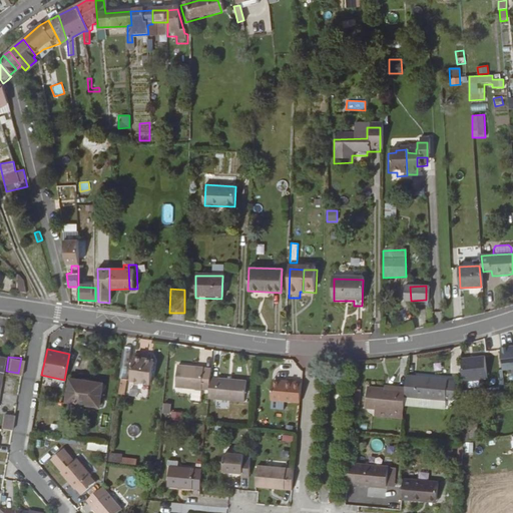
[(460,358),(461,380),(486,379),(485,357),(460,358)]
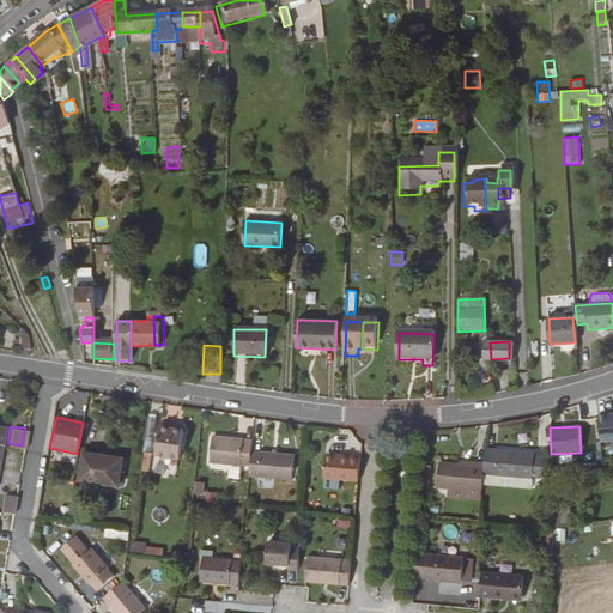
[(159,429),(156,455),(183,459),(186,431),(159,429)]
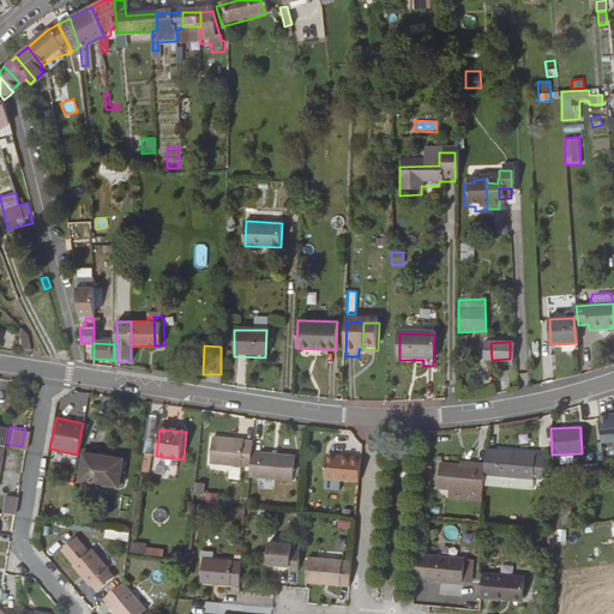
[(584,439),(585,447),(593,447),(594,453),(601,453),(601,445),(609,444),(608,434),(584,439)]
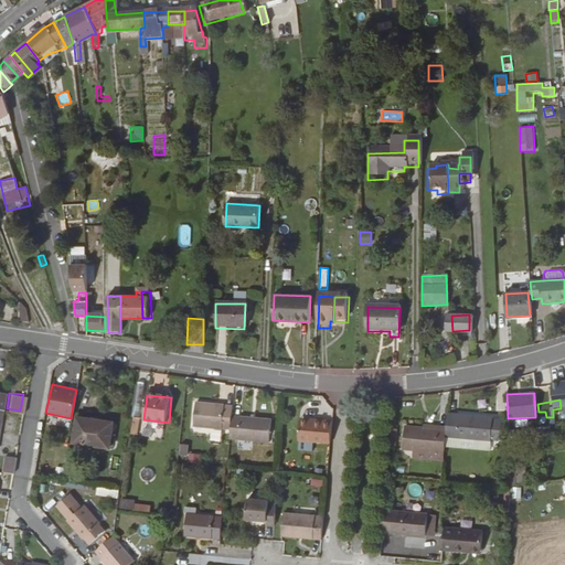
[(194,403),(193,426),(230,429),(231,416),(232,406),(224,405),(224,408),(210,407),(210,404),(194,403)]
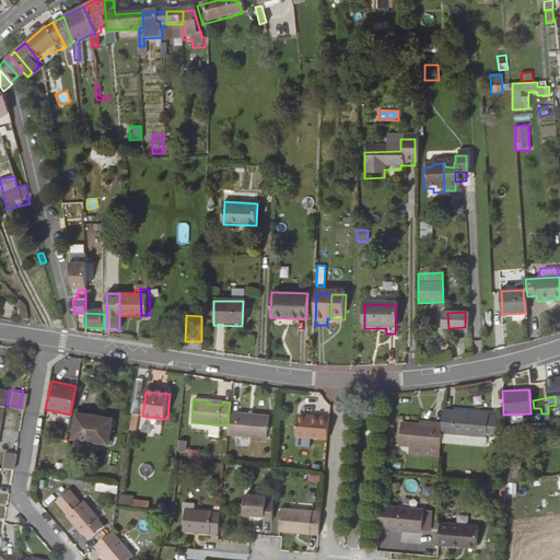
[(442,424),(441,435),(485,439),(485,436),(494,436),(496,415),(487,415),(487,411),(443,408),(442,424)]
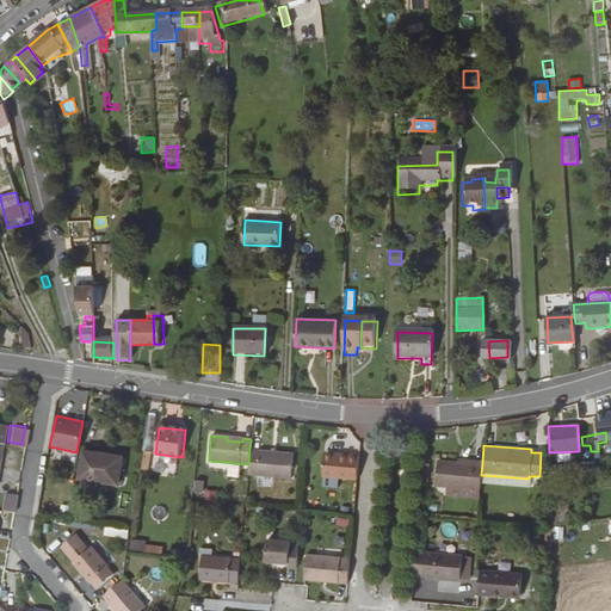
[(84,449),(80,477),(119,483),(123,456),(84,449)]
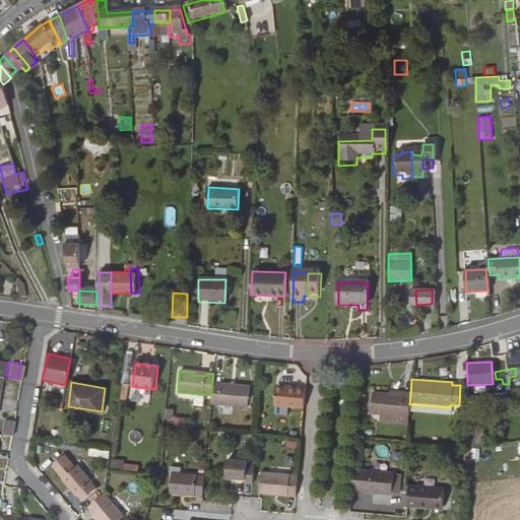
[(211,395),(210,404),(248,406),(249,386),(212,383),(211,395)]
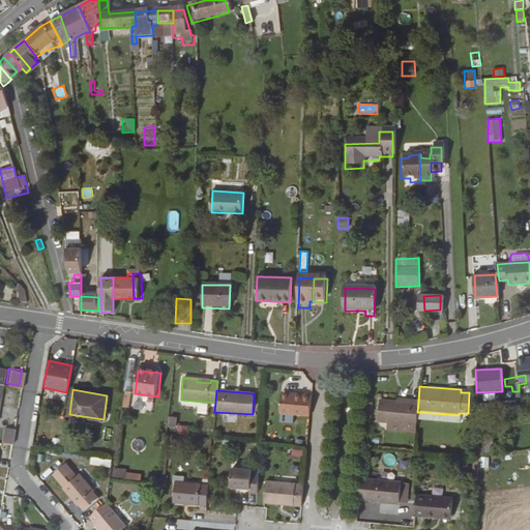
[(280,395),(278,413),(310,415),(311,398),(302,398),(302,393),(293,392),(293,395),(280,395)]
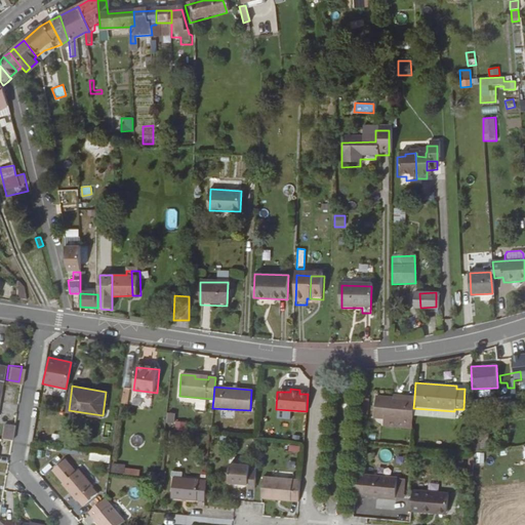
[(374,395),(373,416),(382,416),(412,418),(413,417),(413,408),(414,398),(374,395)]
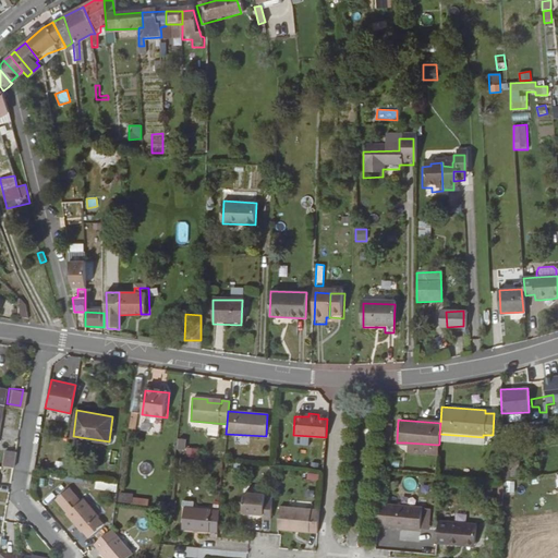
[(510,423),(511,449),(521,448),(520,421),(510,423)]
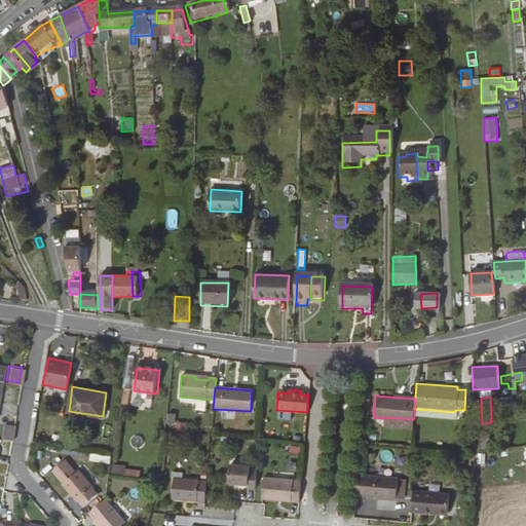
[(414,409),(414,418),(455,421),(455,412),(414,409)]
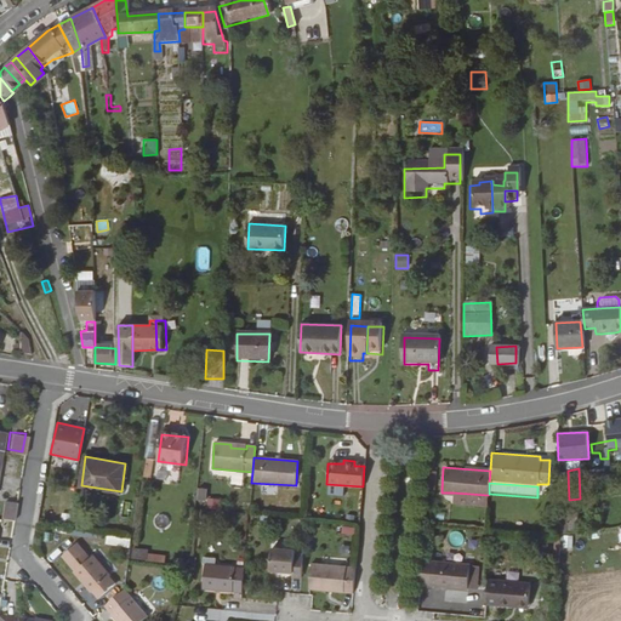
[(195,500),(205,501),(206,489),(197,488),(195,500)]
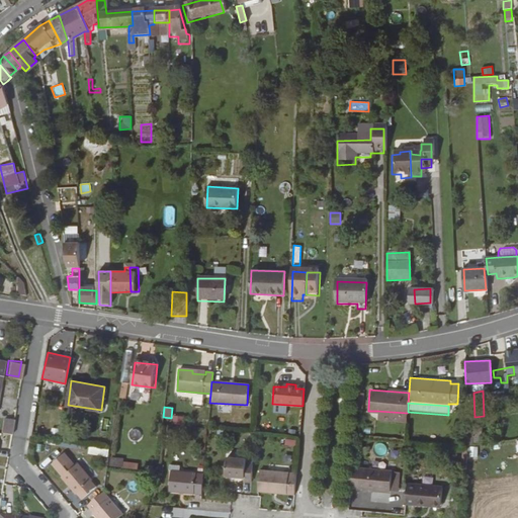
[(3,411),(1,426),(10,427),(12,412),(3,411)]
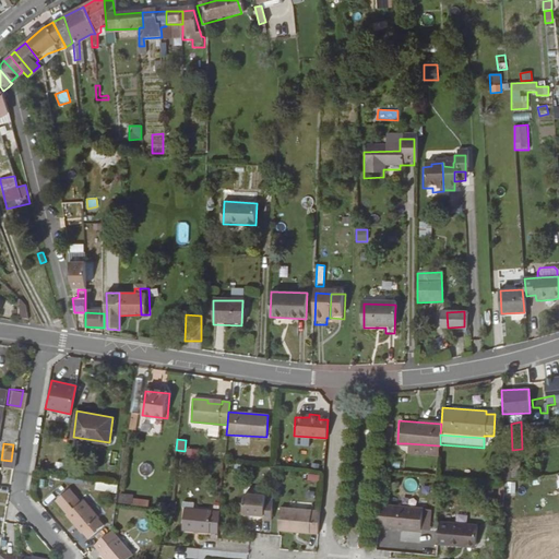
[(407,443),(407,452),(439,455),(439,445),(407,443)]
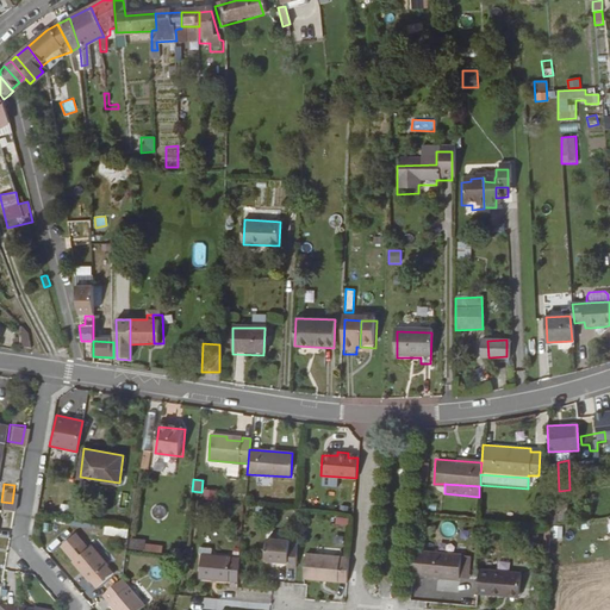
[(551,503),(551,523),(561,521),(561,503),(551,503)]
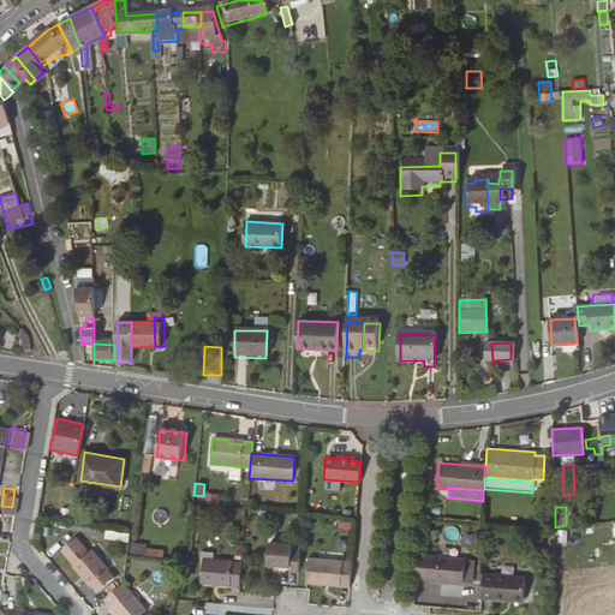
[(566,507),(566,525),(575,524),(574,507),(566,507)]
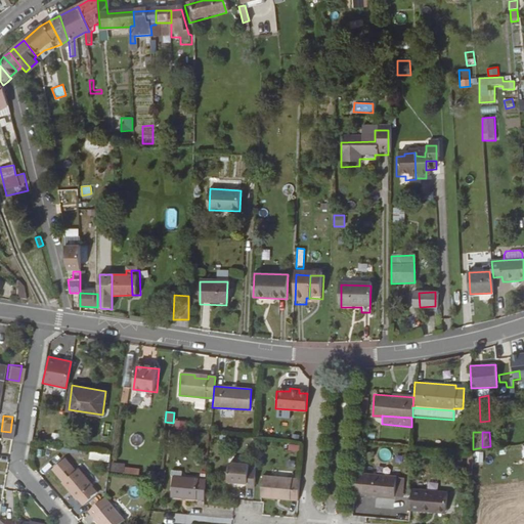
[(290,444),(288,450),(297,454),(300,447),(290,444)]
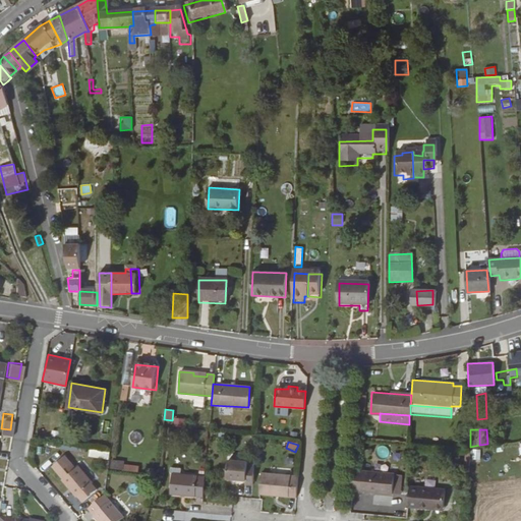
[(479,462),(480,450),(472,449),(472,462),(479,462)]
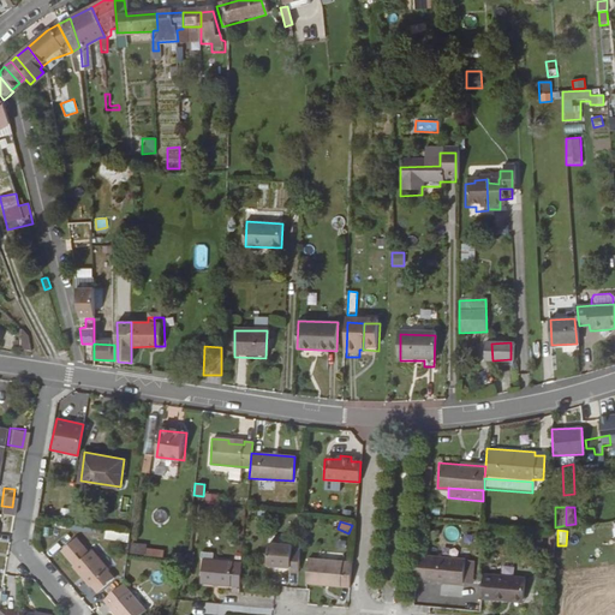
[(103,539),(127,542),(129,533),(105,531),(103,539)]
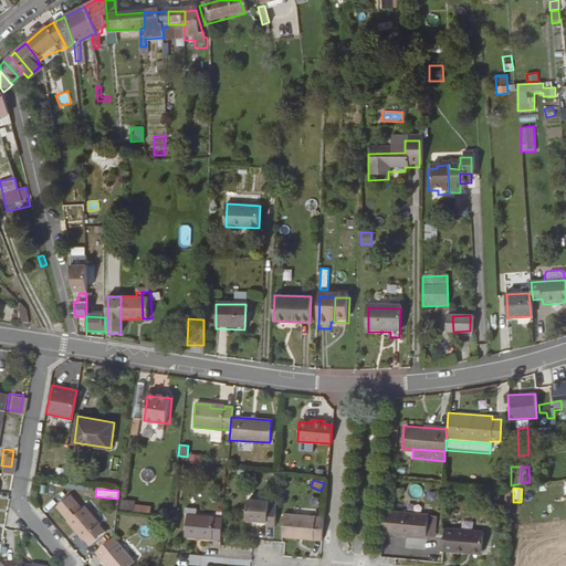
[(83,503),(75,511),(69,504),(74,500),(65,491),(52,503),(82,537),(83,536),(88,543),(104,530),(97,523),(100,522),(83,503)]
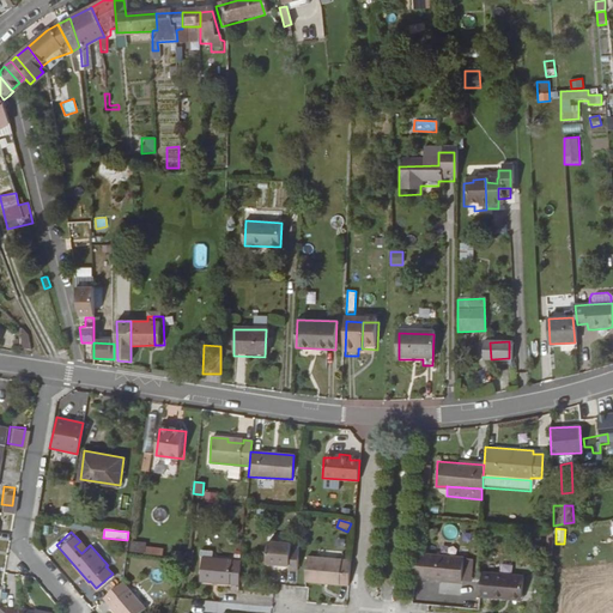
[(268,541),(266,563),(289,565),(289,569),(297,570),(299,548),(292,548),(290,547),(290,544),(268,541)]
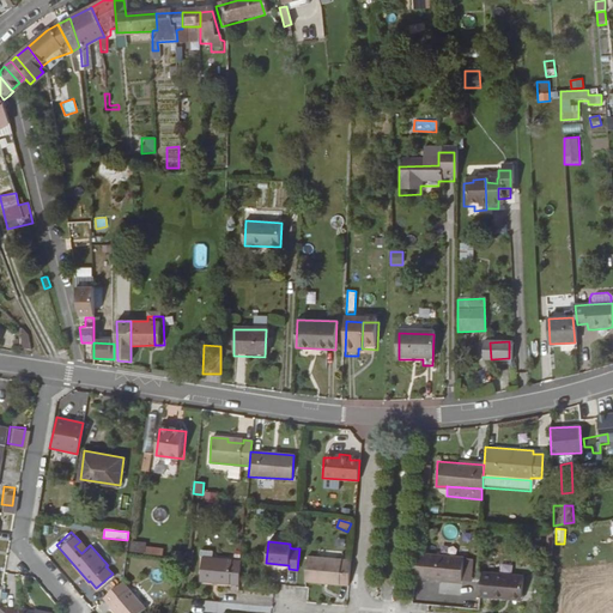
[(145,544),(144,553),(162,556),(163,545),(145,544)]
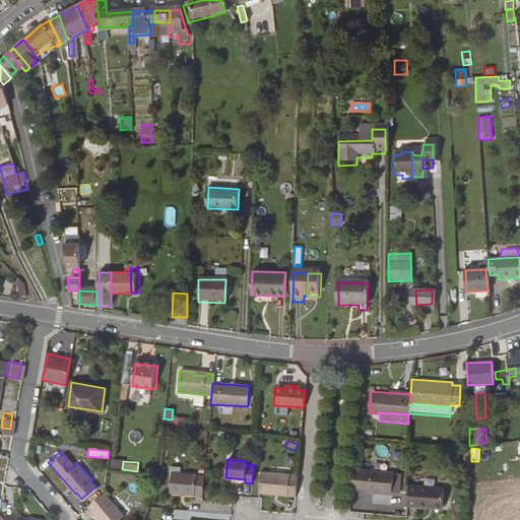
[(352,468),(350,489),(391,492),(392,472),(352,468)]
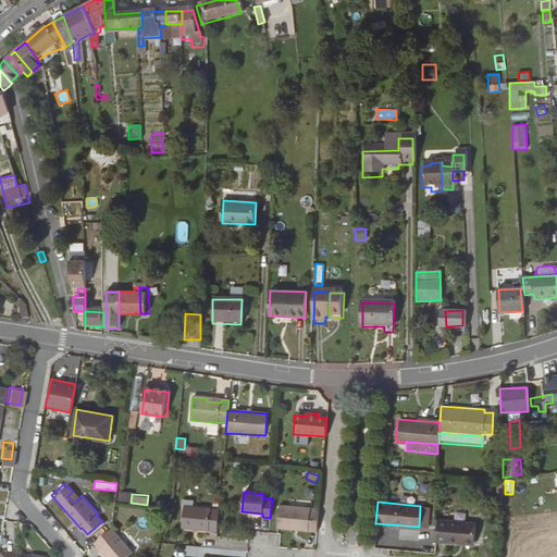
[(280,505),(277,529),(318,531),(319,508),(280,505)]
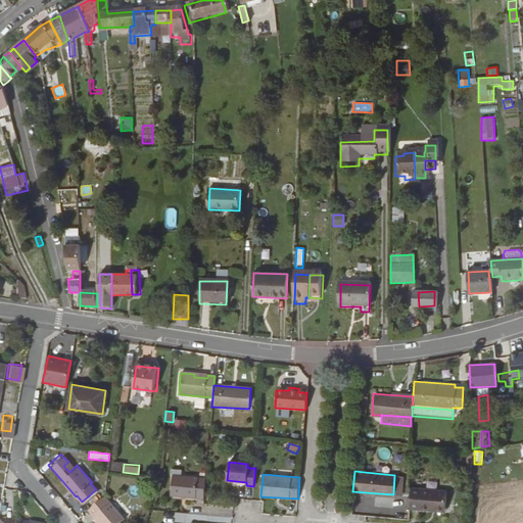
[(173,476),(171,495),(204,498),(206,478),(173,476)]
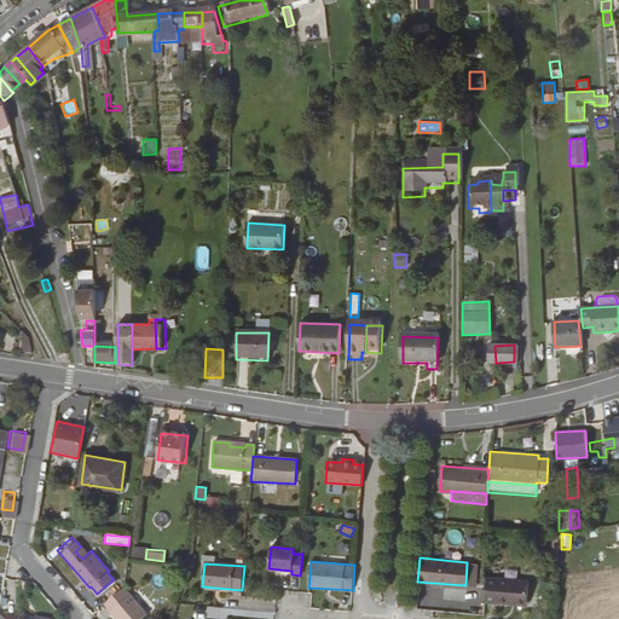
[(487,577),(485,601),(508,602),(509,599),(527,600),(530,580),(487,577)]
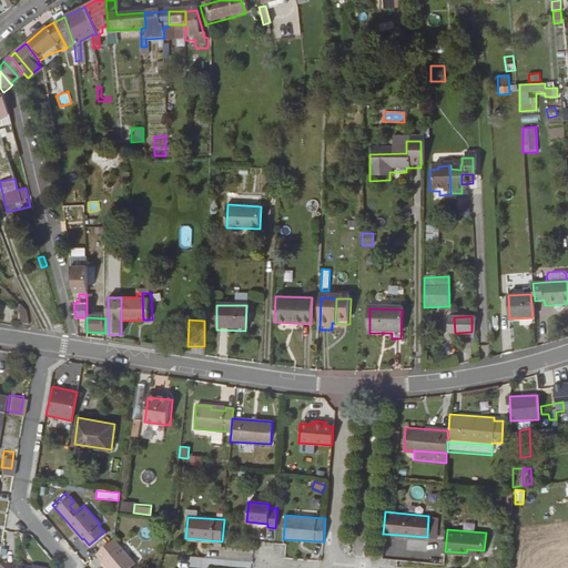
[(93,553),(107,567),(125,567),(133,561),(118,545),(120,543),(114,536),(93,553)]
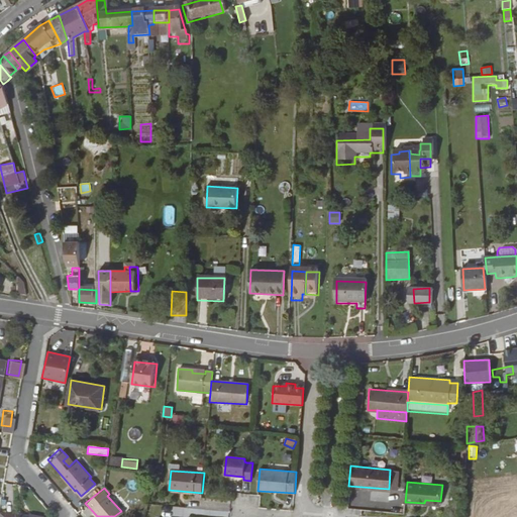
[(134,491),(133,499),(146,500),(147,492),(134,491)]
